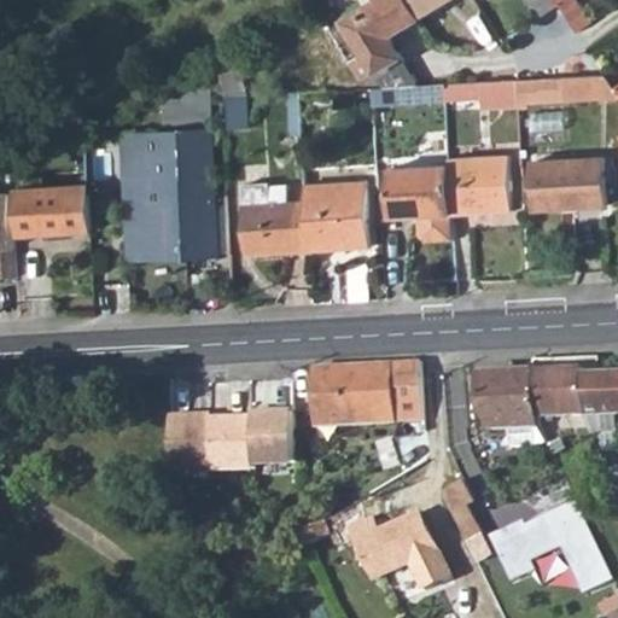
[(375,0),(334,25),(363,77),(378,69),(389,87),(423,85),(392,36),(452,0),(375,0)]
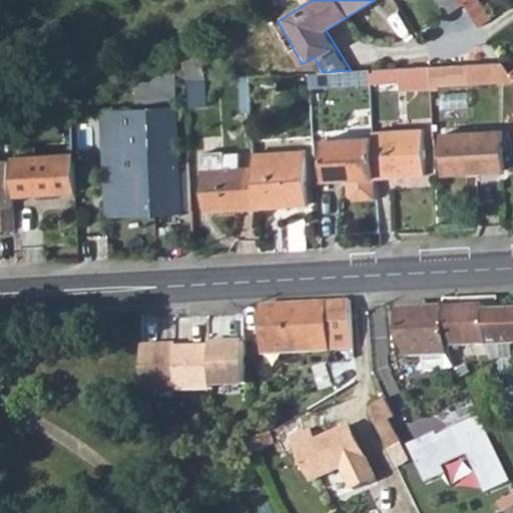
[(441,0),(450,13),(466,3),(463,0),(441,0)]
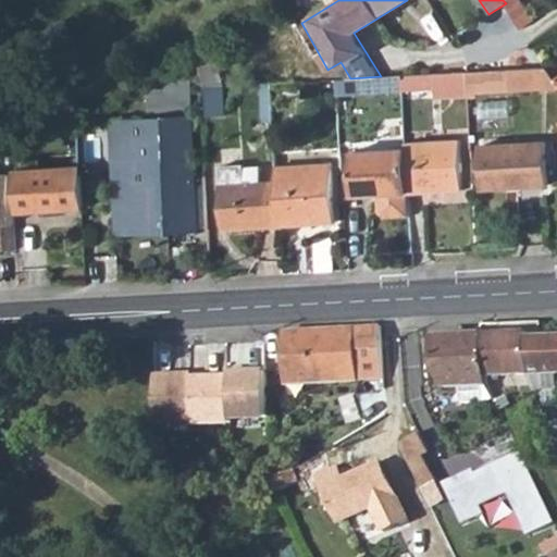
[(503,0),(506,3),(522,28),(537,17),(525,0),(503,0)]
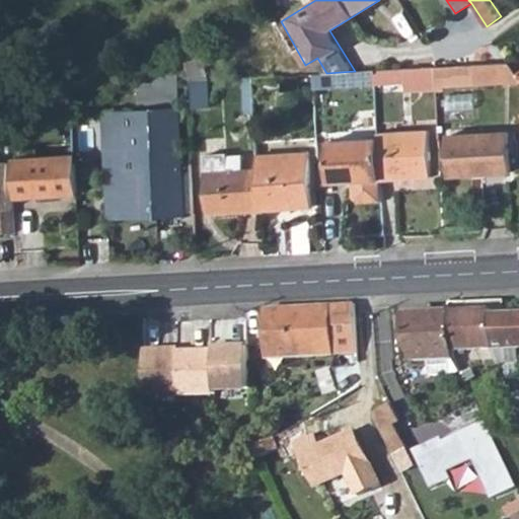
[(214,54),(207,35),(182,51),(194,81),(196,81),(213,80),(227,79),(220,60),(211,62),(209,56),(214,54)]
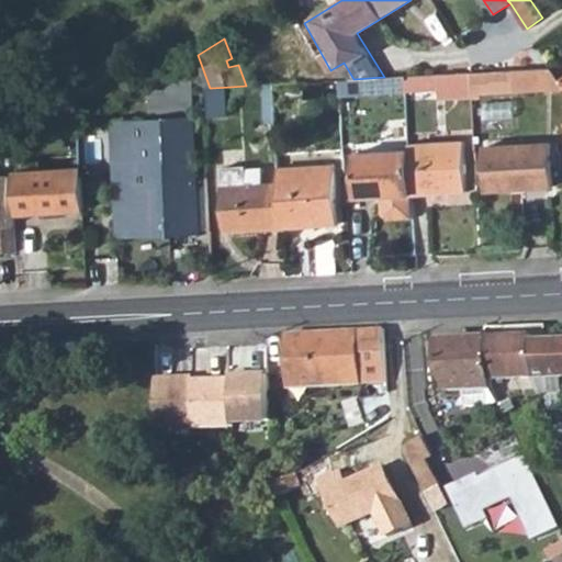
[(116,236),(200,232),(192,58),(149,86),(150,117),(112,121),(116,236)]
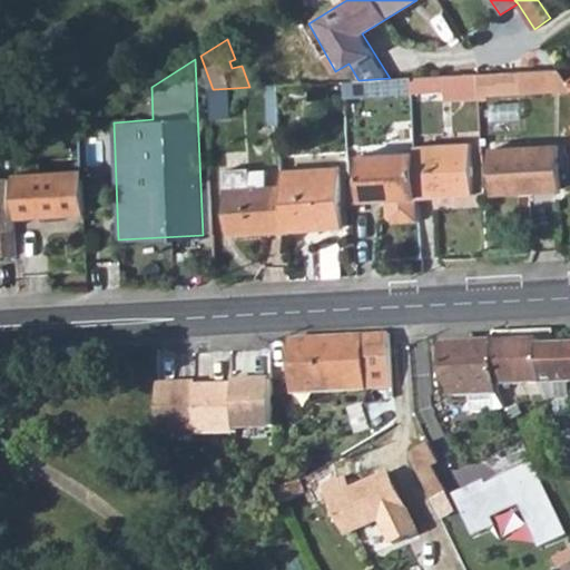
[(569,82),(568,80),(559,68),(479,72),(480,99),(490,98),(490,95),(569,89),(569,82)]
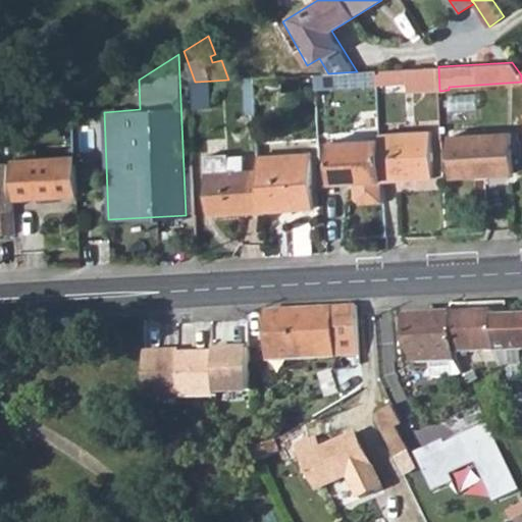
[(379,94),(439,91),(438,66),(378,70),(378,86),(379,94)]
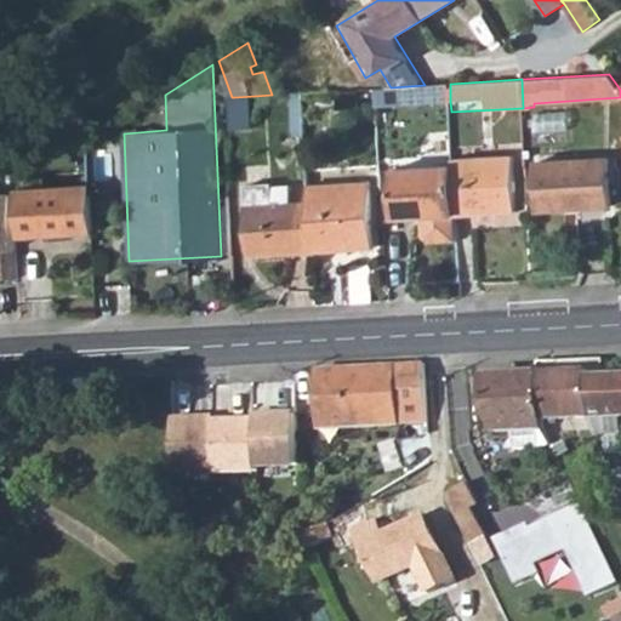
[(377,106),(450,102),(450,84),(425,85),(391,87),(376,89),(377,106)]
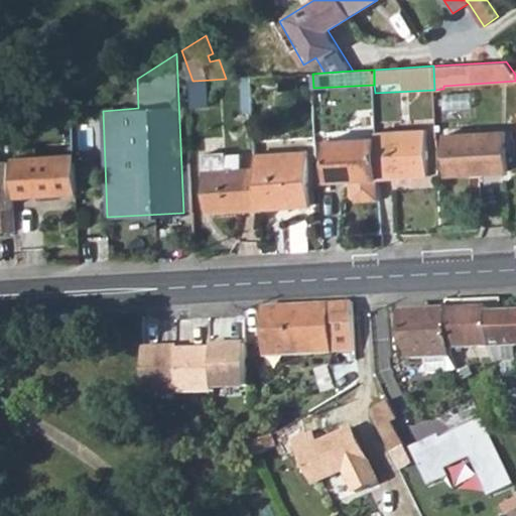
[(213,104),(212,80),(195,81),(195,105),(213,104)]
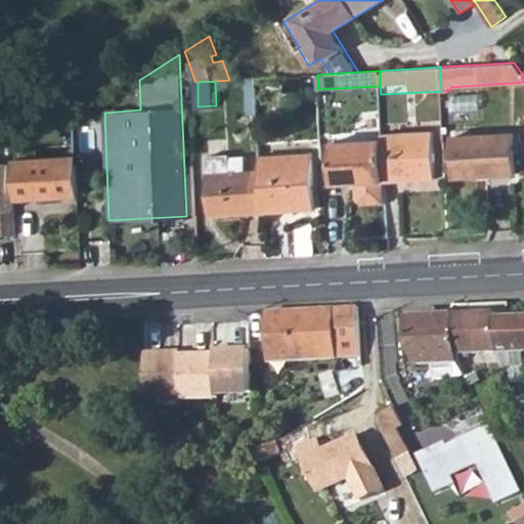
[(433,130),(382,133),(382,138),(384,179),(435,176),(433,130)]
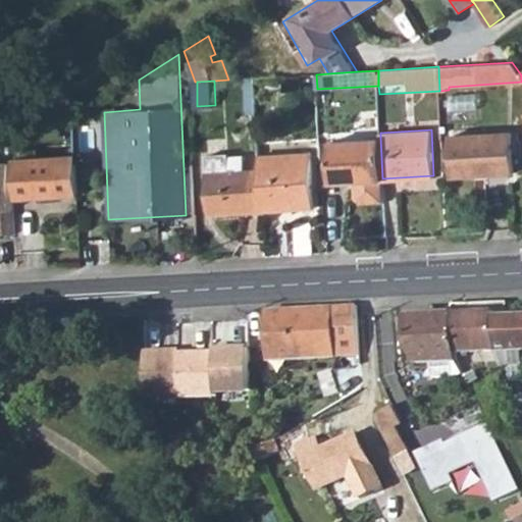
[(512,133),(452,136),(454,175),(513,171),(512,133)]
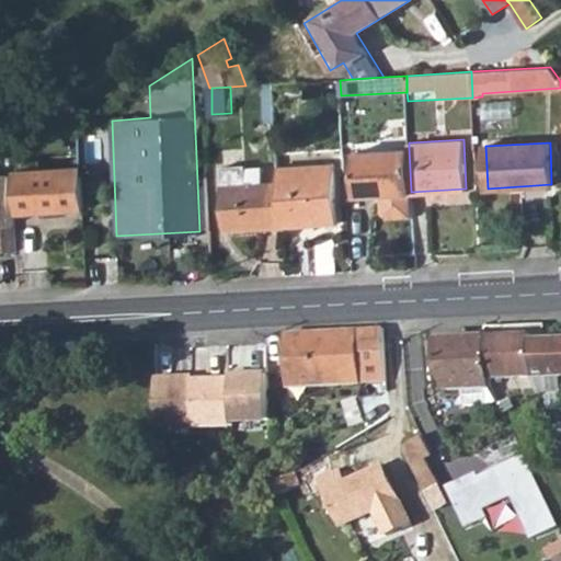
[(409,148),(354,151),(356,194),(384,193),(385,210),(389,215),(412,214),(411,192),(409,148)]
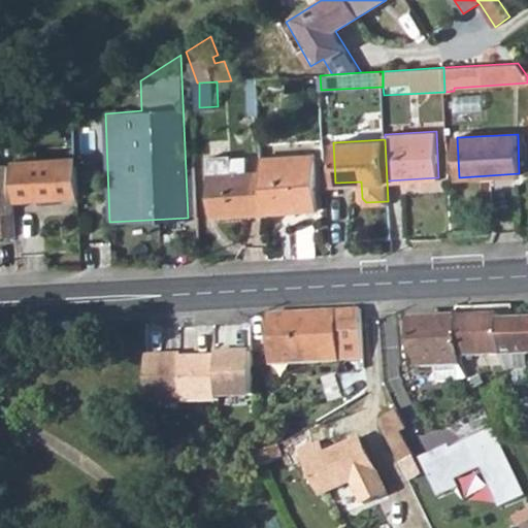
[(315,155),(263,158),(264,172),(266,212),(318,209),(315,155)]
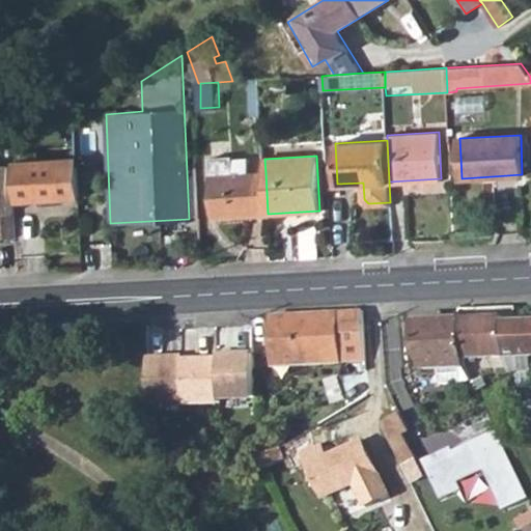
[(19,200),(79,199),(78,158),(19,160),(19,200)]
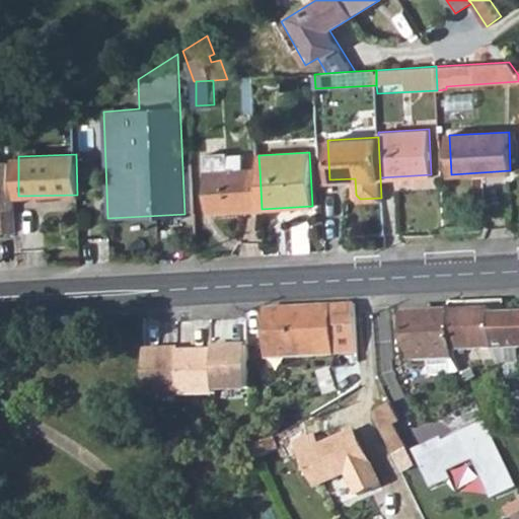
[(211,158),(211,172),(244,169),(244,157),(211,158)]
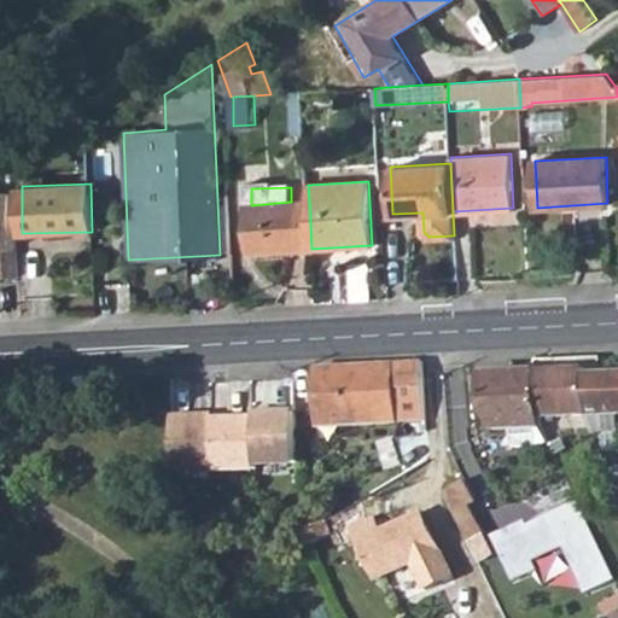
[(0,279),(19,277),(15,191),(0,192),(0,279)]
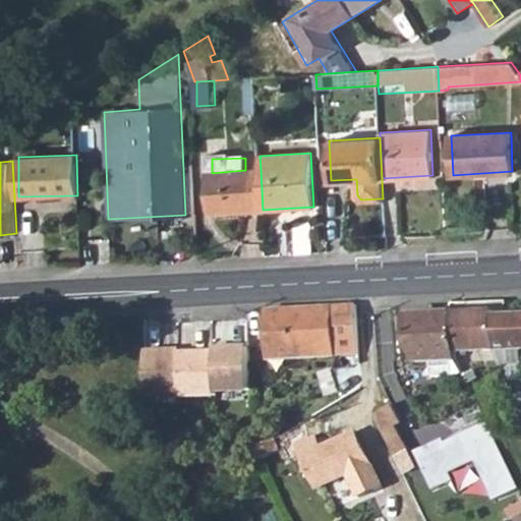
[(212,214),(263,210),(261,170),(245,170),(212,173),(210,173),(212,214)]
